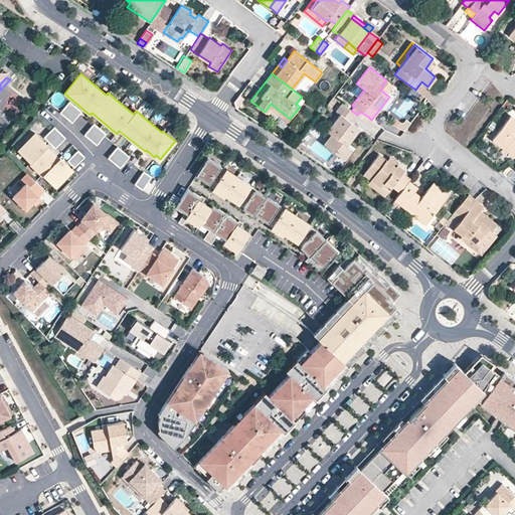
[(386,95),(393,86),(386,80),(380,90),(386,95)]
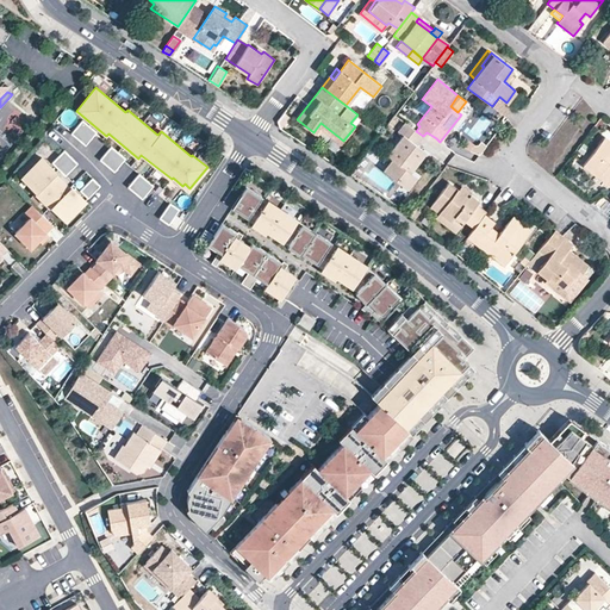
[(506,103),(499,97),(492,106),(506,118),(514,109),(506,103)]
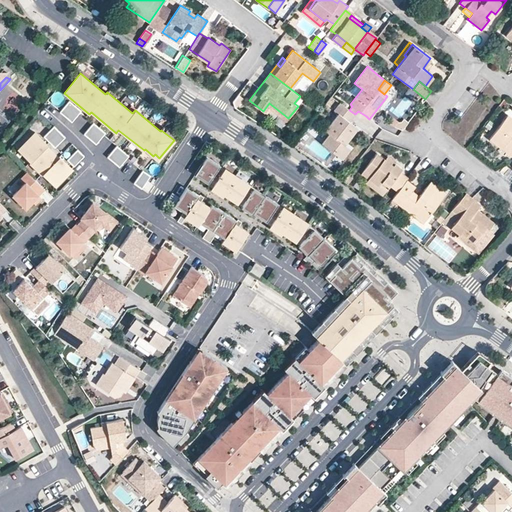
[(72,122),(81,111),(69,101),(59,112),(72,122)]
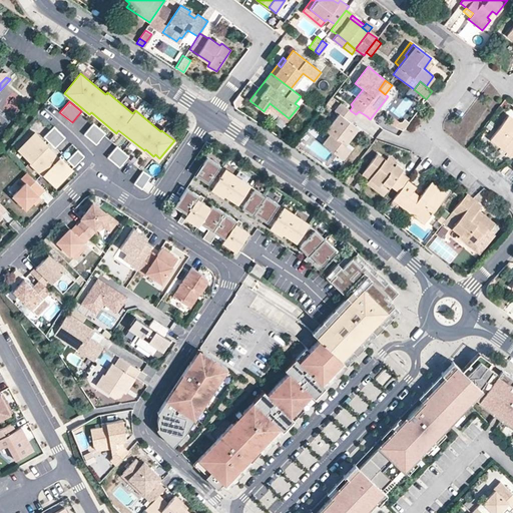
[(289,118),(270,103),(264,111),(267,113),(271,109),(286,122),(289,118)]
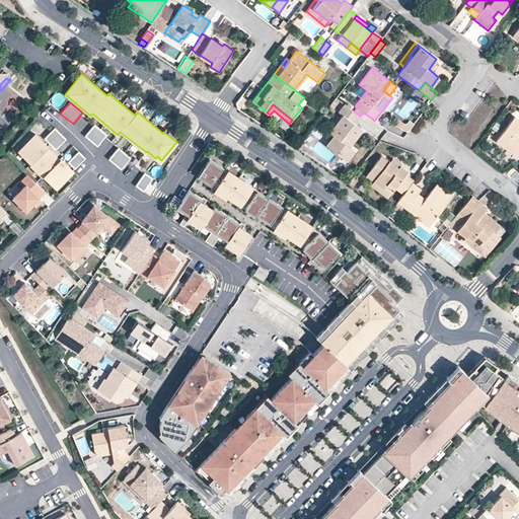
[(362,129),(354,123),(360,116),(344,104),(339,112),(343,116),(329,132),(334,135),(325,145),(347,160),(355,150),(349,146),(362,129)]
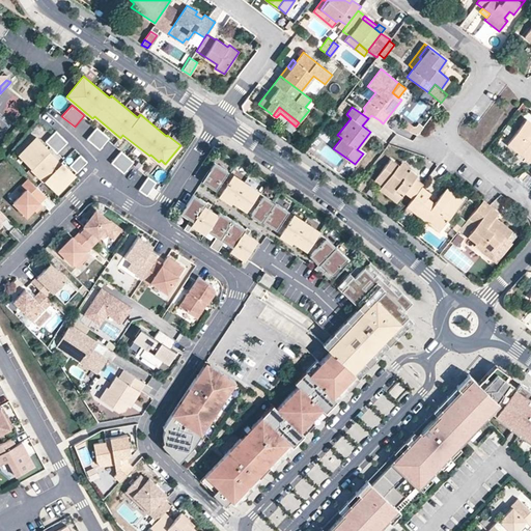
[(380,120),(371,115),(368,118),(376,124),(380,120)]
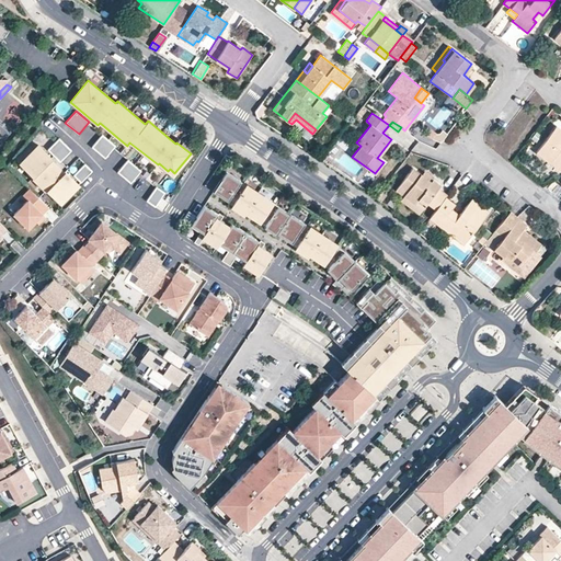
[(560,128),(556,125),(536,151),(551,163),(554,159),(560,163),(560,128)]
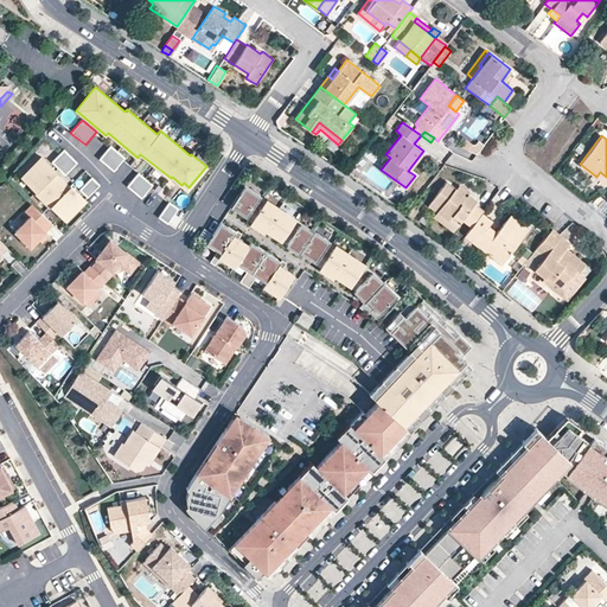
[(467,149),(472,144),(464,138),(458,145),(467,149)]
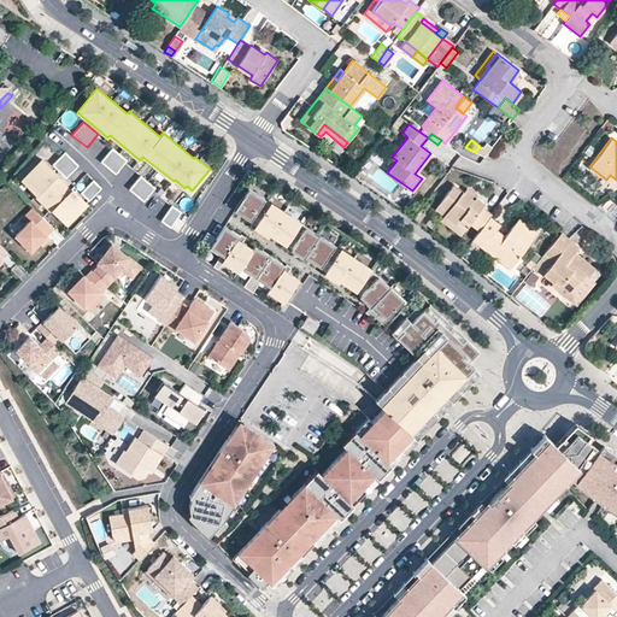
[(127,160),(112,148),(101,162),(116,174),(127,160)]
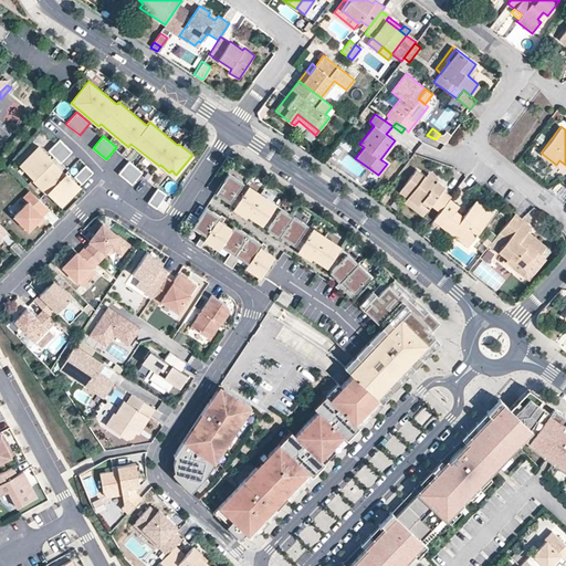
[(60,139),(59,140),(48,152),(61,164),(72,152),(60,139)]
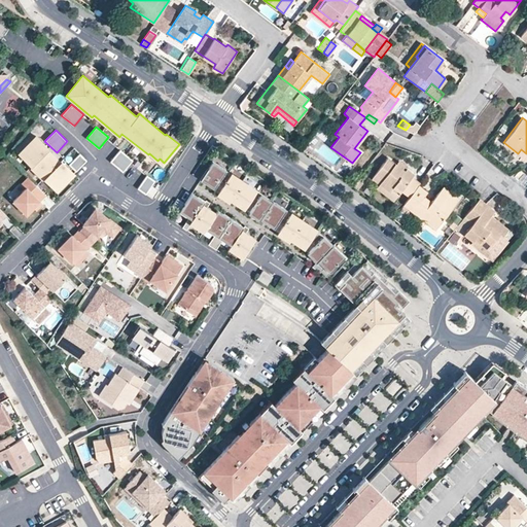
[(330,147),(339,137),(335,134),(327,144),(330,147)]
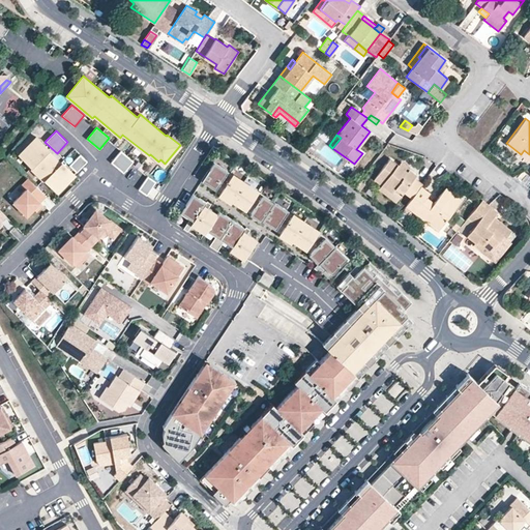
[(57,192),(74,174),(61,162),(60,163),(48,150),(49,149),(36,137),(19,154),(32,167),(31,168),(43,180),(45,179),(57,192)]
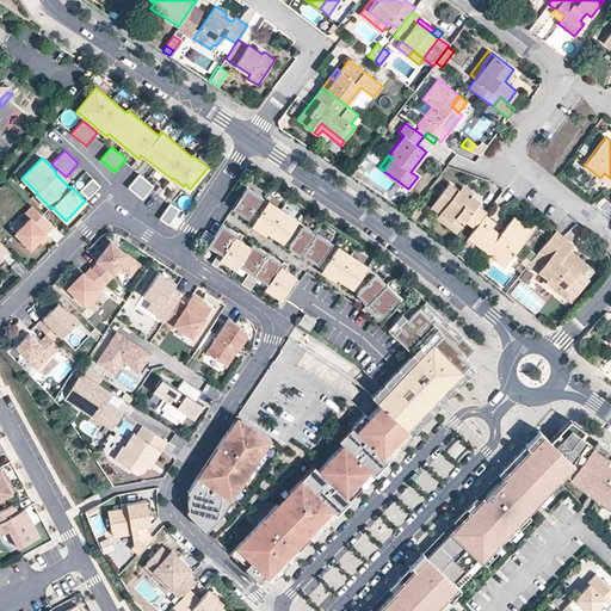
[(610,185),(610,178),(604,173),(600,178),(610,186),(610,185)]
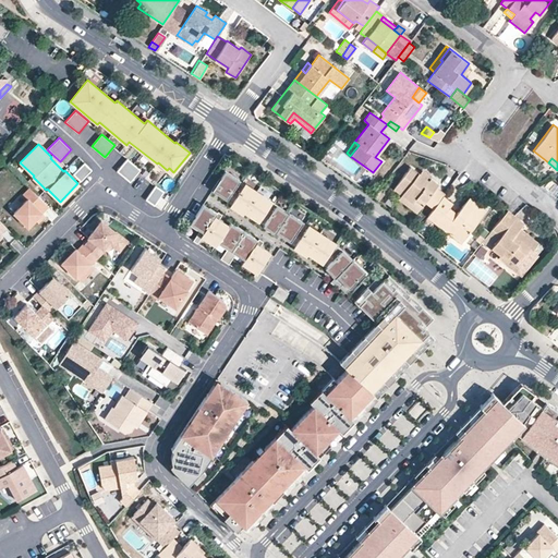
[(141,170),(128,159),(117,171),(130,182),(141,170)]
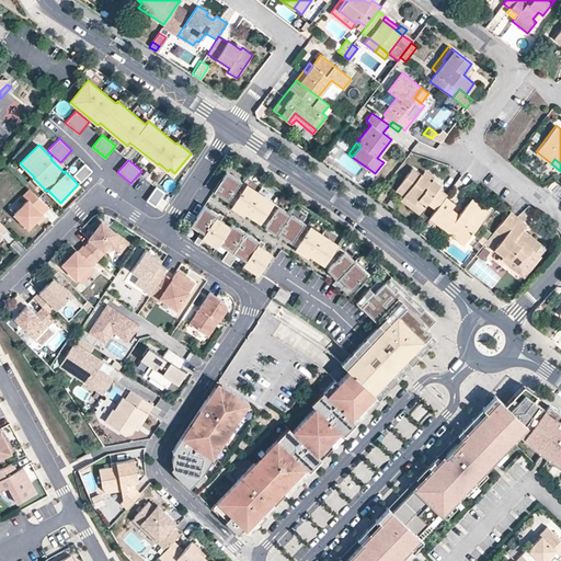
[(84,163),(73,175),(81,182),(92,171),(84,163)]
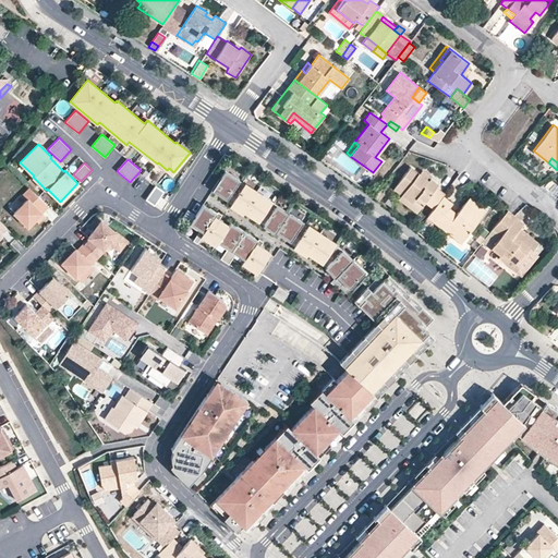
[(438,184),(431,178),(428,180),(420,173),(411,167),(393,189),(401,194),(412,203),(416,197),(424,203),(425,202),(434,208),(443,196),(445,194),(436,187),(438,184)]
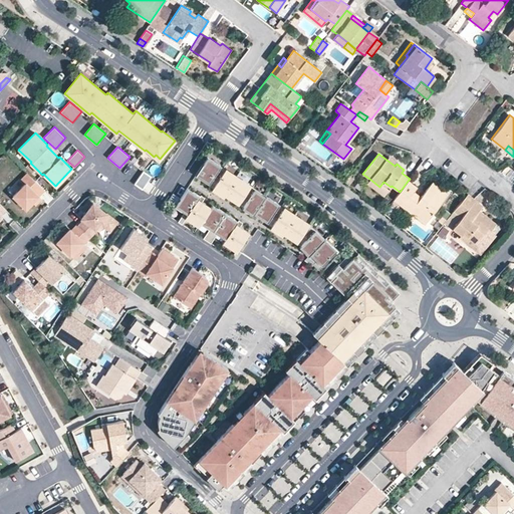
[(221,166),(207,157),(196,175),(209,184),(213,178),(218,182),(213,189),(220,193),(219,194),(224,196),(225,194),(238,203),(242,197),(247,201),(242,208),(249,212),(248,213),(253,216),(254,214),(267,222),(271,216),(276,220),(271,227),(278,232),(282,235),(283,233),(297,242),(301,236),(306,239),(299,247),(305,252),(304,252),(308,256),(310,254),(316,260),(312,264),(318,269),(336,250),(324,239),(315,231),(307,226),(308,224),(295,215),(294,216),(279,205),(266,196),(265,197),(249,186),(250,185),(237,177),(236,177),(220,167),(221,166)]
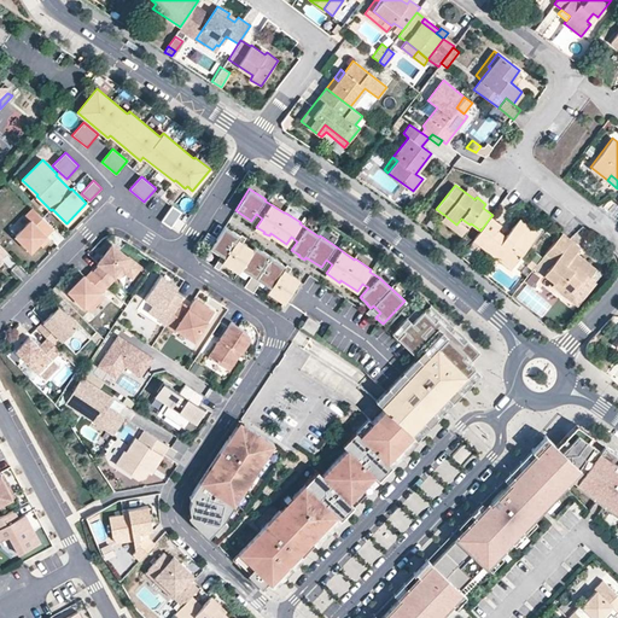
[(477,197),(466,190),(465,192),(474,199),(477,197)]
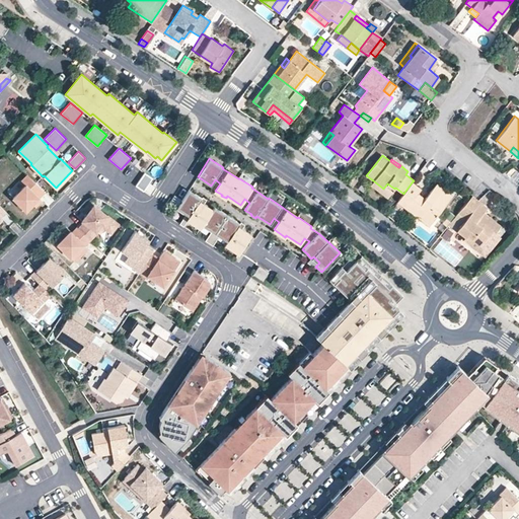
[(141,193),(151,179),(144,173),(134,187),(141,193)]
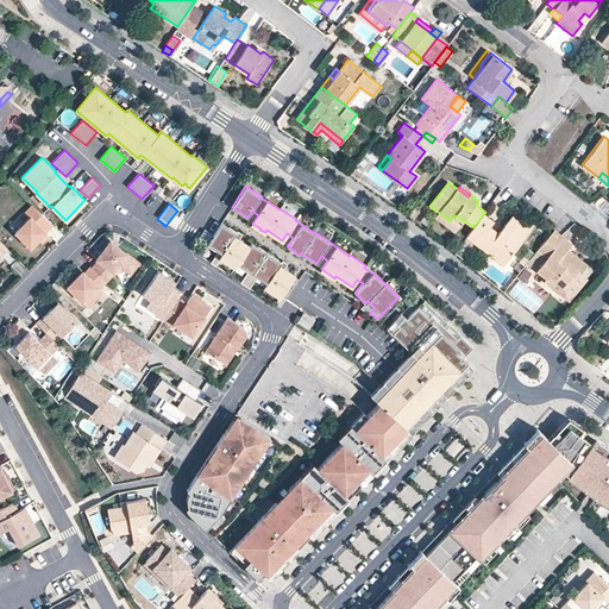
[(45,232),(52,225),(32,205),(25,212),(30,217),(14,232),(30,248),(38,239),(39,240),(46,233),(45,232)]
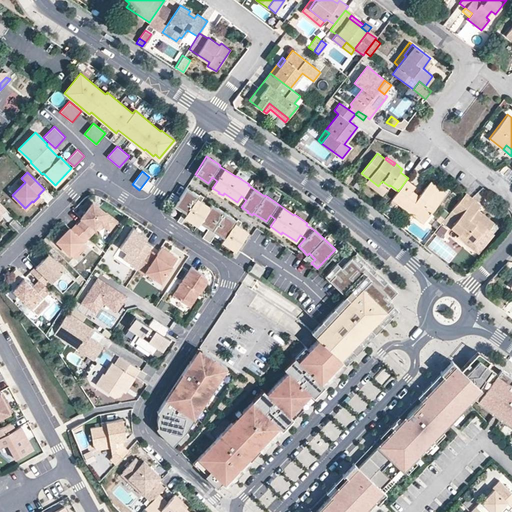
[(389,186),(382,181),(378,186),(368,178),(365,182),(382,195),(389,186)]
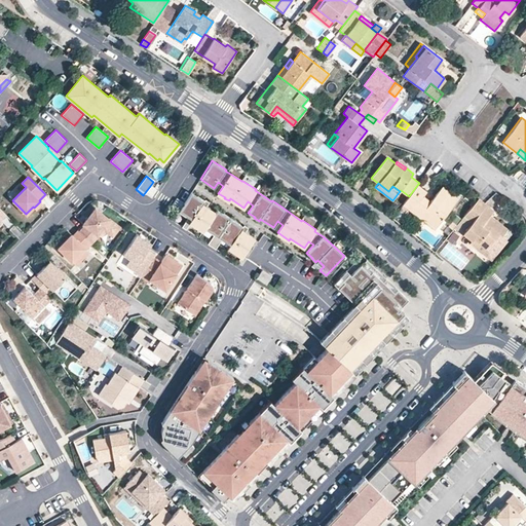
[(435,228),(458,198),(442,186),(430,201),(427,204),(420,199),(423,196),(426,192),(417,185),(409,196),(403,203),(435,228)]
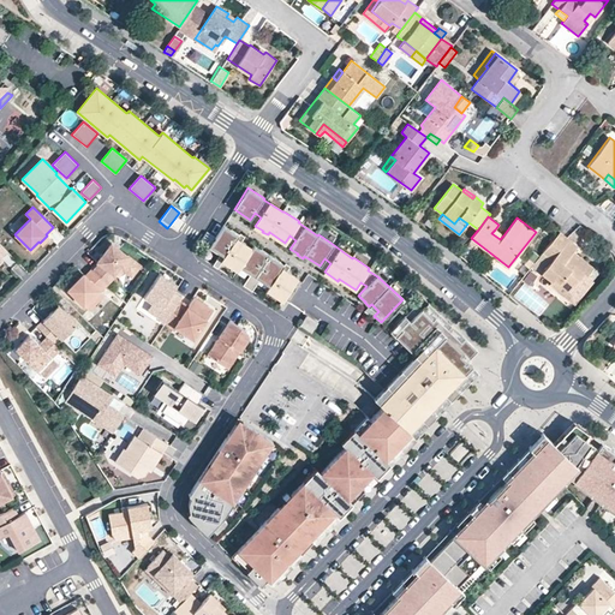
[(297,279),(286,272),(290,267),(285,263),(284,266),(254,245),(251,249),(240,242),(245,237),(240,233),(239,236),(224,225),(209,246),(220,254),(213,266),(218,268),(222,261),(237,270),(239,267),(250,274),(243,285),(252,291),(260,280),(269,286),(267,291),(282,300),(297,279)]
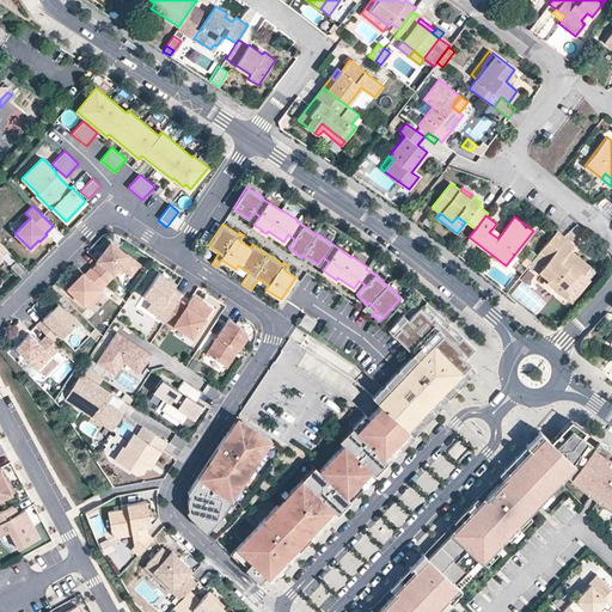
[(501,234),(493,228),(489,232),(497,238),(501,234)]
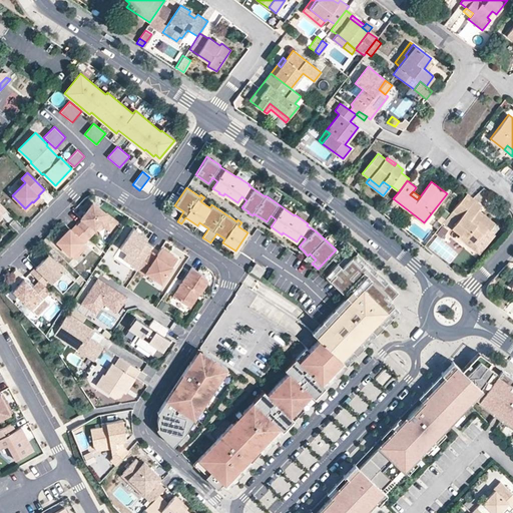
[(495,223),(484,214),(482,215),(477,211),(478,209),(482,205),(466,193),(453,210),(460,216),(452,227),(461,234),(462,232),(475,242),(481,235),(487,228),(489,230),(495,223)]
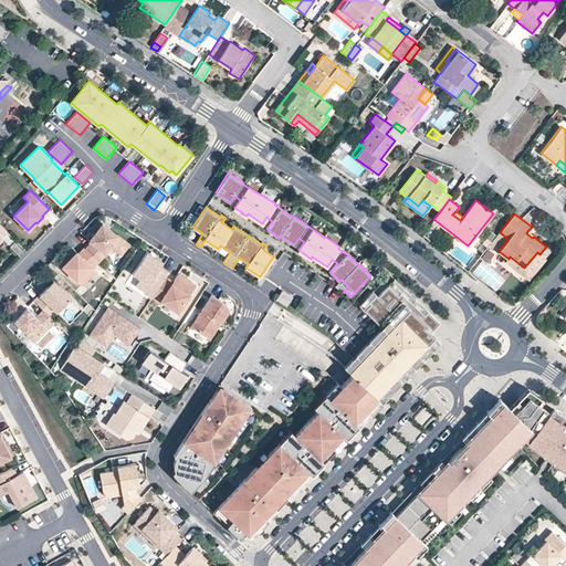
[(83,247),(95,259),(104,251),(106,252),(111,245),(118,252),(126,241),(100,222),(87,238),(90,240),(83,247)]
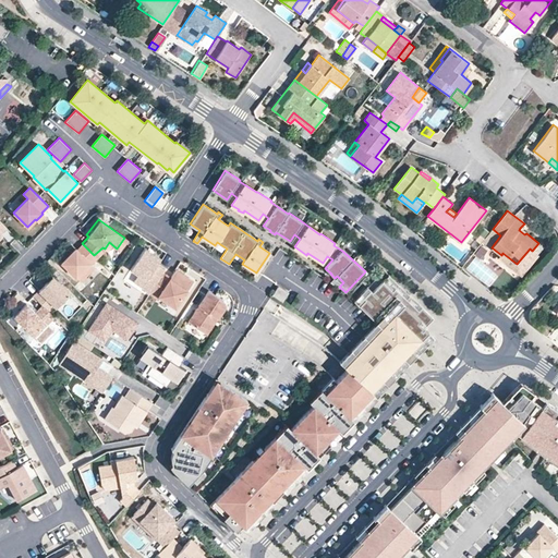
[(492,247),(500,235),(493,229),(483,240),(492,247)]
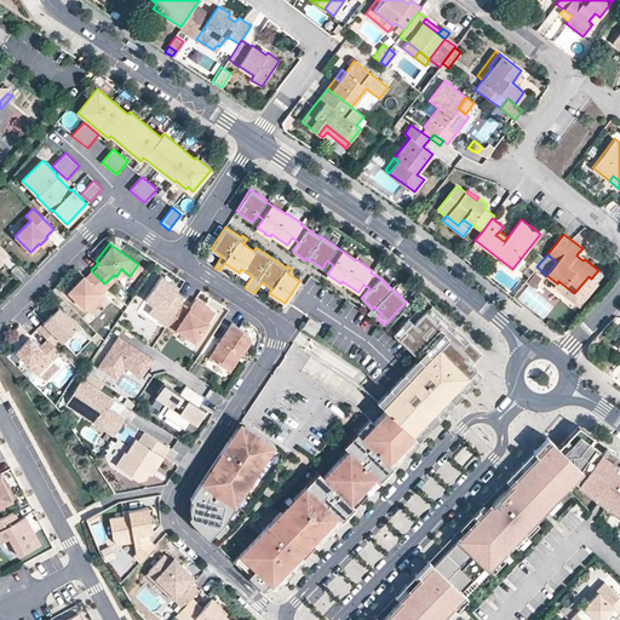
[(91,270),(90,269),(82,275),(81,274),(65,290),(86,309),(102,294),(98,290),(104,283),(91,270)]
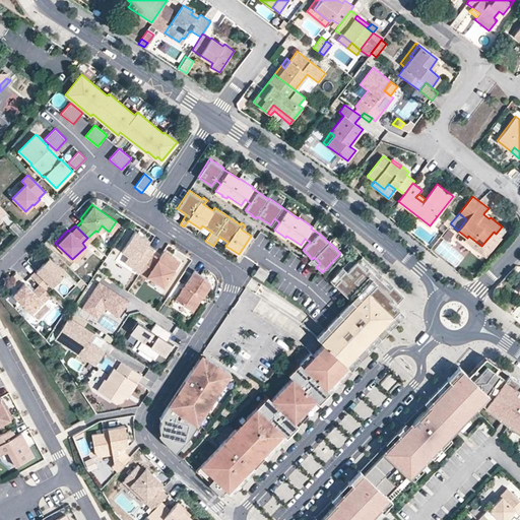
[(441,237),(448,241),(453,232),(446,228),(441,237)]
